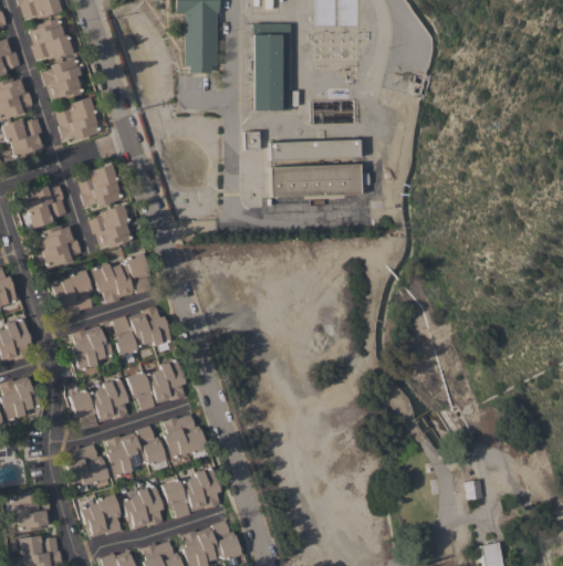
[(39,18),(38,13),(25,18),(21,4),(19,6),(17,0),(59,0),(62,10),(39,18)]
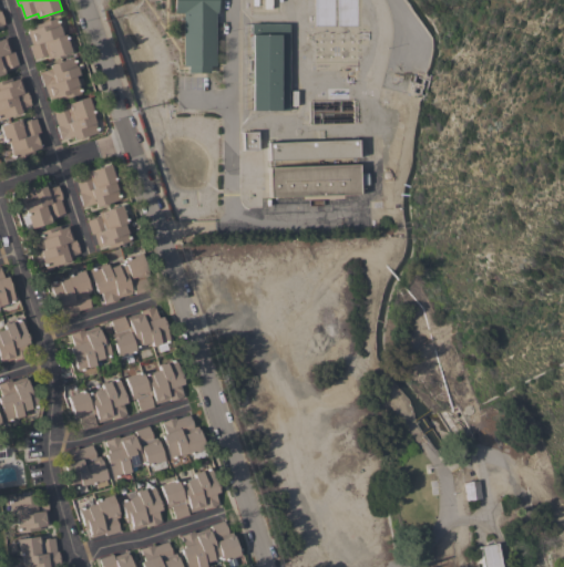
[(185,12),(176,12),(176,0),(219,0),(219,13),(216,13),(216,66),(211,66),(211,72),(191,72),(191,66),(185,66),(185,12)]
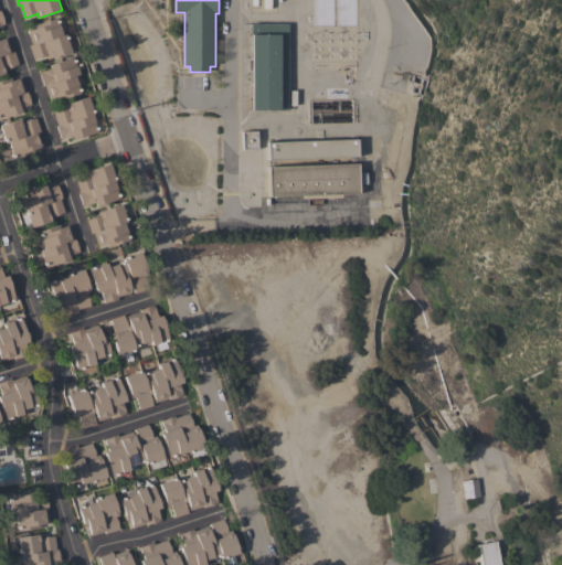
[(59,18),(64,34),(66,33),(73,52),(65,54),(65,55),(61,56),(61,55),(50,59),(49,54),(46,55),(46,56),(42,57),(41,57),(35,59),(32,45),(36,44),(36,43),(34,43),(30,31),(39,28),(38,24),(59,18)]
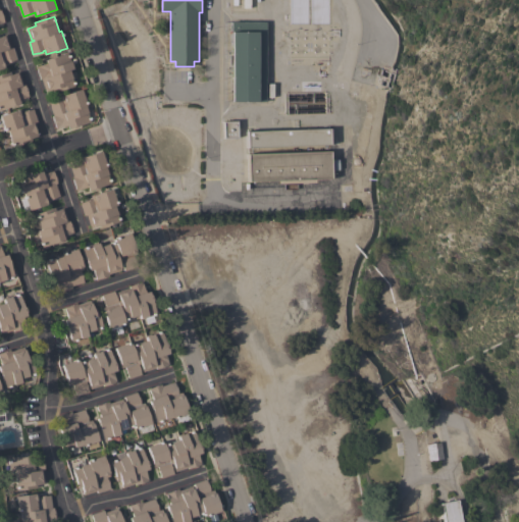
[(267,101),(232,101),(231,31),(232,31),(232,20),(267,20),(267,101)]
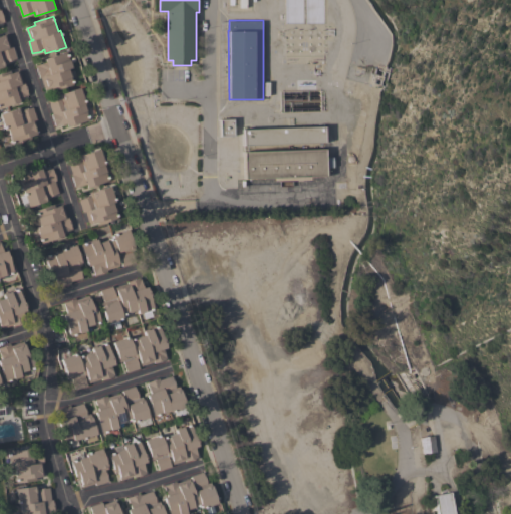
[(0,67),(0,36),(8,34),(12,47),(14,46),(18,58),(7,62),(8,65),(0,67)]
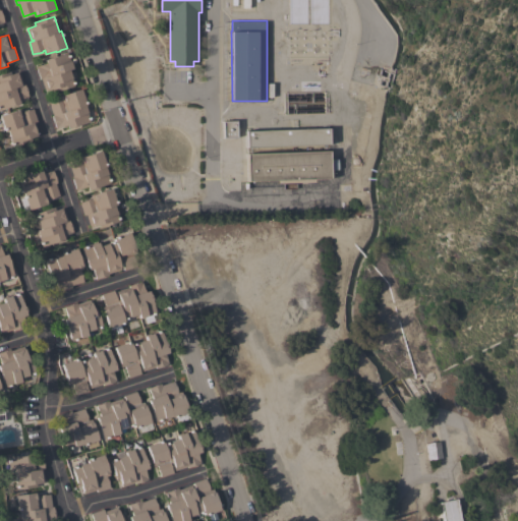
[(51,58),(51,57),(55,56),(56,57),(70,52),(74,67),(75,68),(70,70),(75,85),(57,92),(56,89),(48,92),(43,78),(42,79),(38,66),(48,63),(47,59),(51,58)]
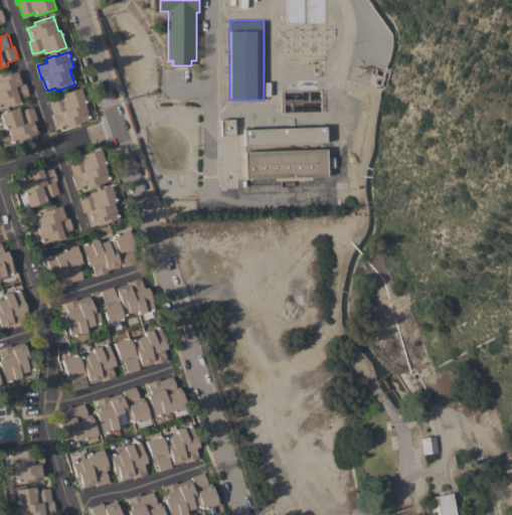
[(0,73),(8,71),(9,74),(20,70),(25,83),(26,82),(30,96),(20,99),(21,102),(17,104),(12,106),(12,105),(0,109),(0,73)]
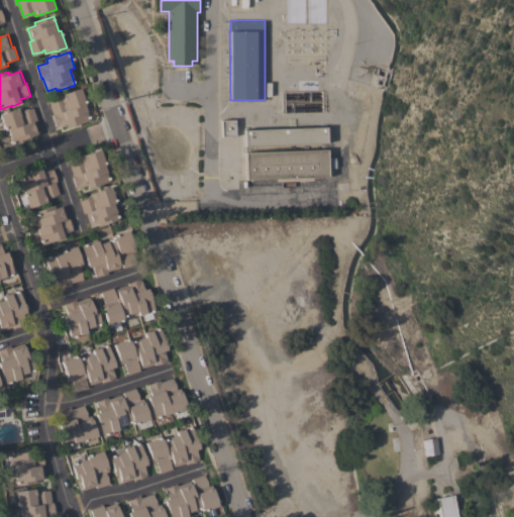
[(82,88),(87,104),(86,105),(91,120),(77,124),(78,126),(73,127),(73,126),(67,128),(65,124),(57,126),(54,115),(55,115),(50,102),(62,99),(61,95),(82,88)]
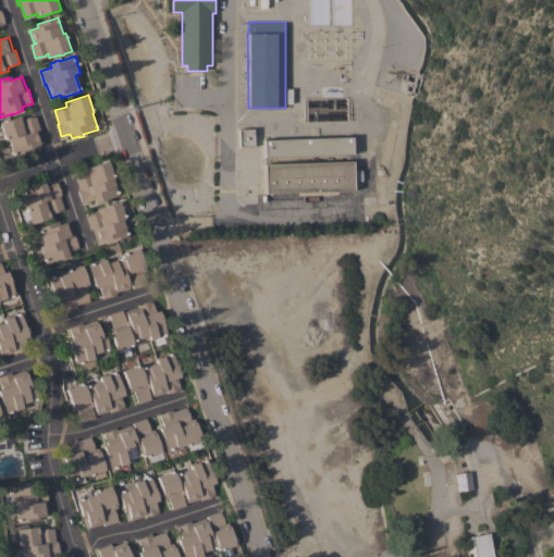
[(14,157),(10,139),(7,140),(1,123),(9,121),(8,120),(13,119),(13,120),(24,116),(25,120),(27,120),(26,119),(32,118),(38,116),(41,130),(39,131),(44,145),(35,147),(36,150),(14,157)]
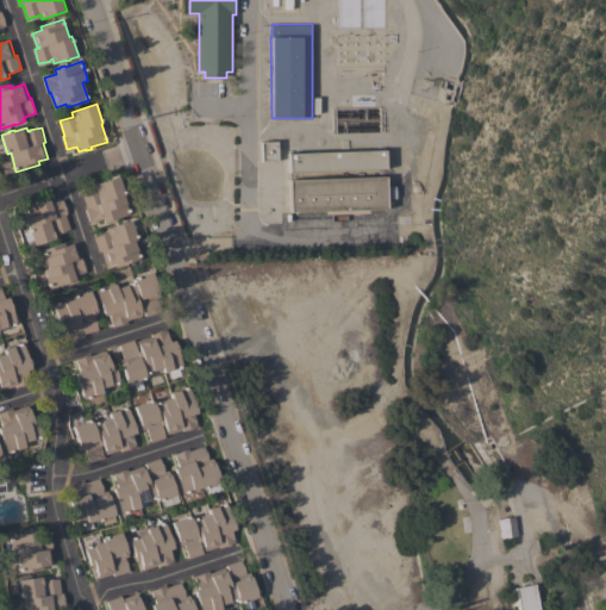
[(279,161),(262,161),(262,142),(279,141),(279,161)]
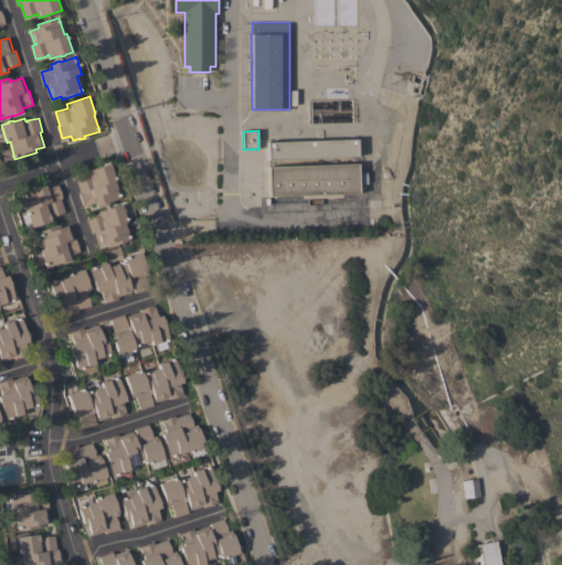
[(359,139),(359,157),(269,160),(268,142),(359,139)]
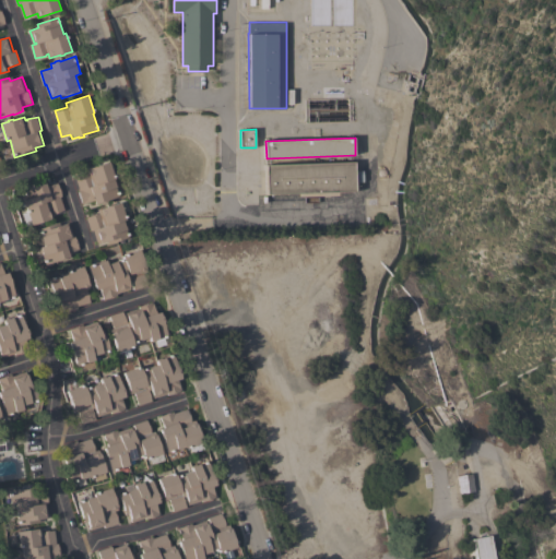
[(110,162),(116,179),(115,179),(120,195),(105,201),(106,202),(101,203),(101,202),(96,203),(95,200),(83,204),(79,190),(81,190),(77,177),(89,173),(87,169),(110,162)]
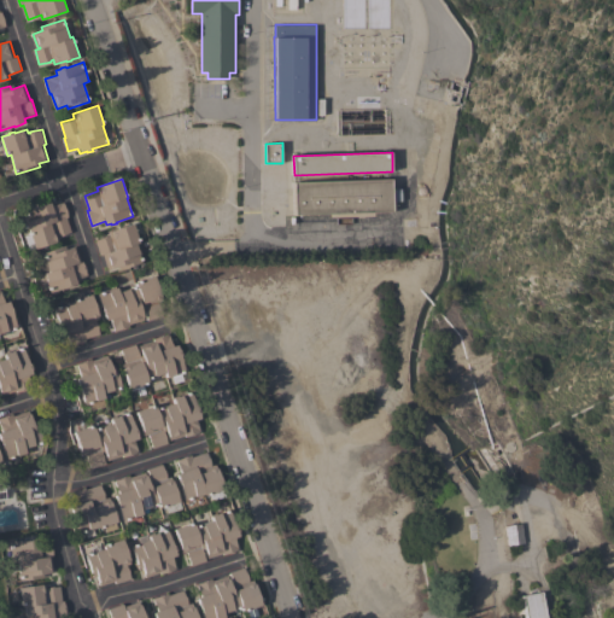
[(393,179),(393,211),(296,215),(294,182),(393,179)]
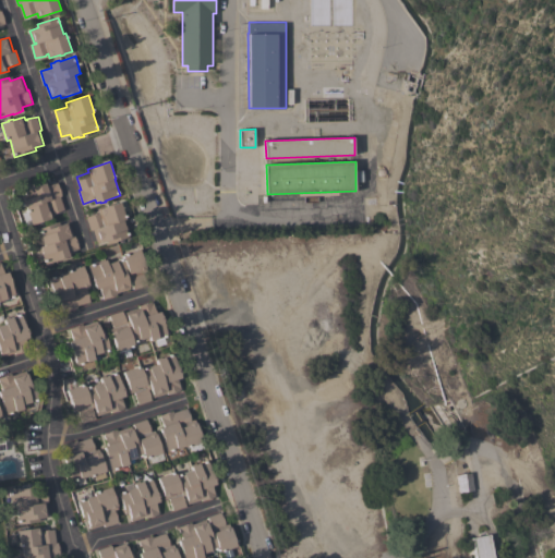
[(46,182),(47,186),(58,182),(63,195),(61,196),(65,209),(52,214),(53,217),(32,225),(26,207),(28,207),(22,190),(46,182)]
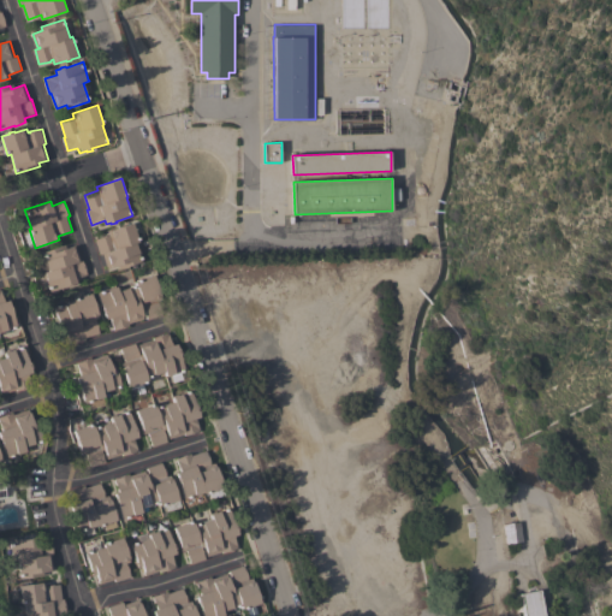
[(301,230),(301,220),(346,219),(346,229),(301,230)]
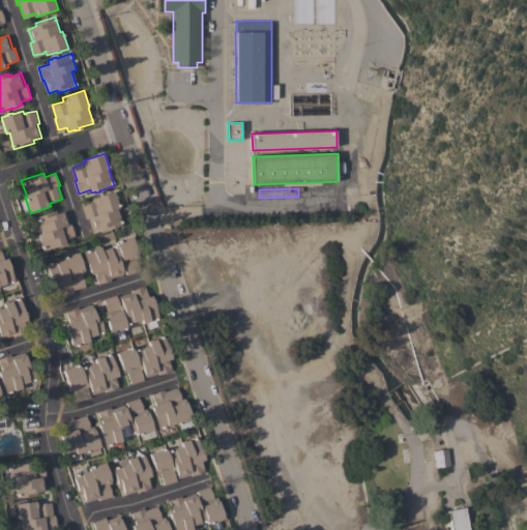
[(104,231),(103,228),(94,231),(90,217),(87,218),(83,206),(88,204),(88,203),(92,202),(92,203),(94,202),(93,199),(104,196),(104,195),(108,194),(115,192),(120,207),(117,208),(122,225),(104,231)]
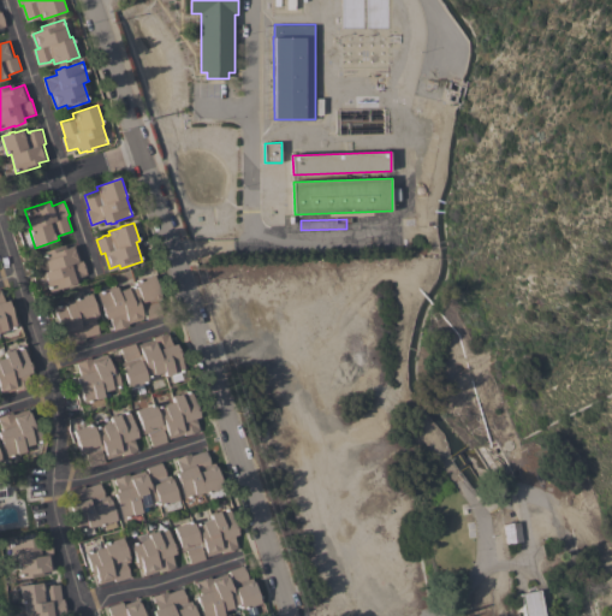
[(72,284),(72,285),(67,288),(67,286),(51,291),(45,272),(49,271),(43,252),(65,244),(66,248),(77,244),(82,260),(83,260),(89,274),(76,278),(77,283),(72,284)]
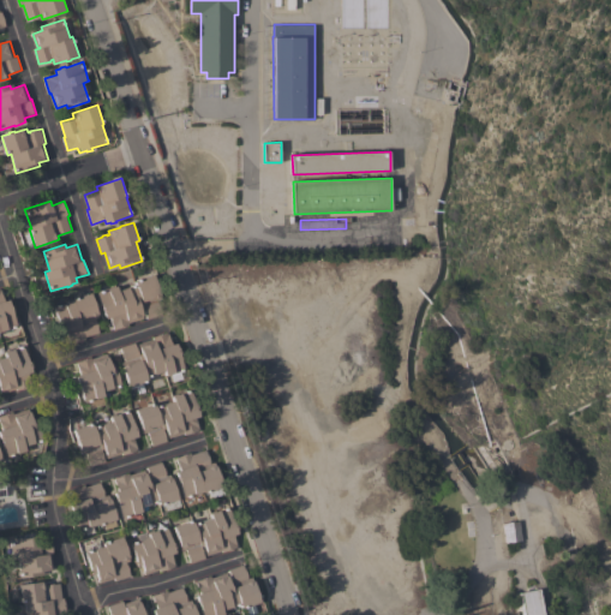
[(163,299),(159,300),(163,314),(149,318),(144,306),(142,308),(145,317),(130,323),(131,324),(115,329),(112,317),(108,318),(106,314),(105,314),(103,309),(105,309),(99,292),(118,286),(119,291),(137,285),(136,281),(155,274),(163,299)]
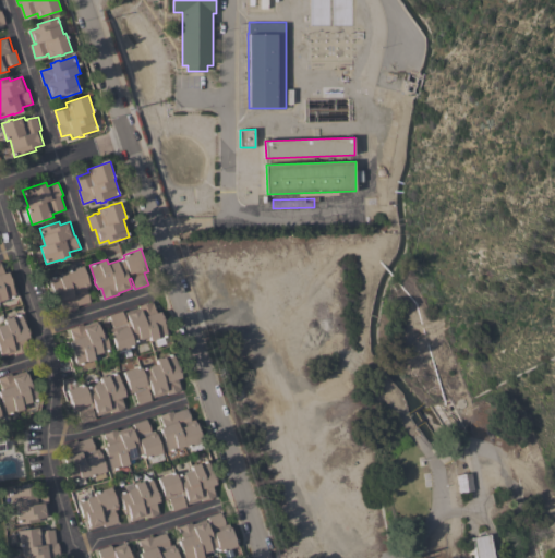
[(16,295),(0,301),(0,262),(1,262),(5,273),(9,271),(16,295)]
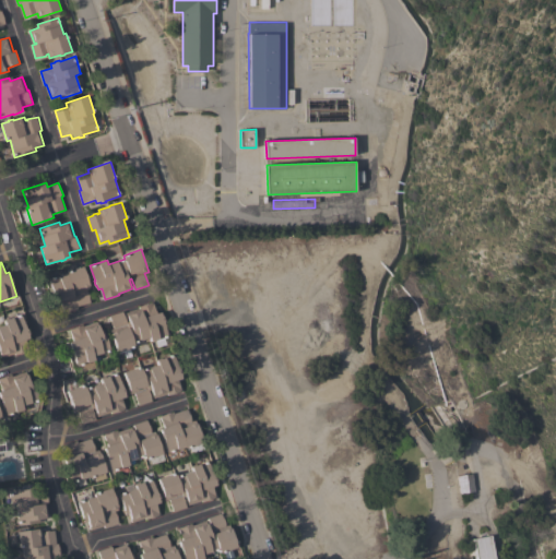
[(91,288),(87,289),(92,301),(79,306),(79,308),(66,312),(61,301),(58,302),(50,278),(67,273),(67,272),(84,266),(91,288)]
